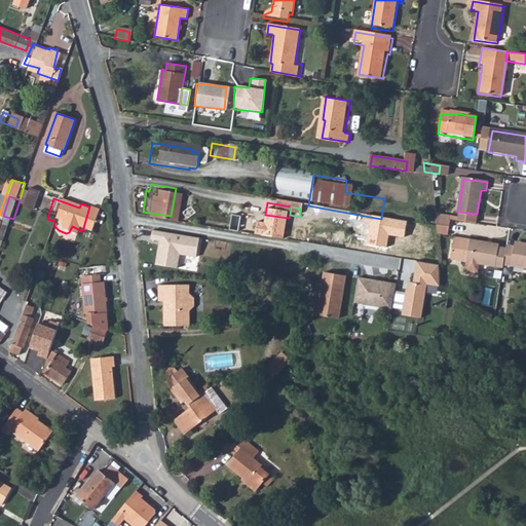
[(300,209),(300,217),(313,218),(314,211),(300,209)]
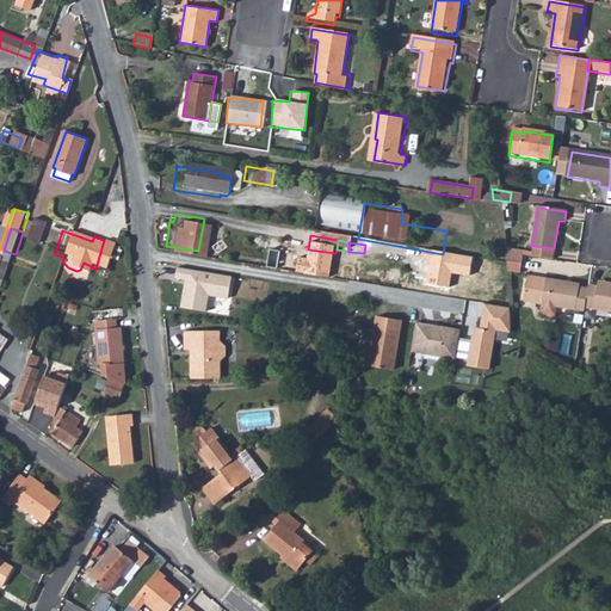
[(532,246),(531,255),(554,259),(554,248),(532,246)]
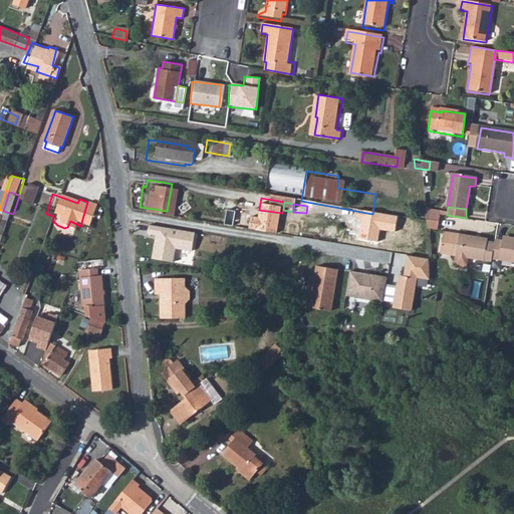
[(422,211),(425,227),(434,227),(436,213),(422,211)]
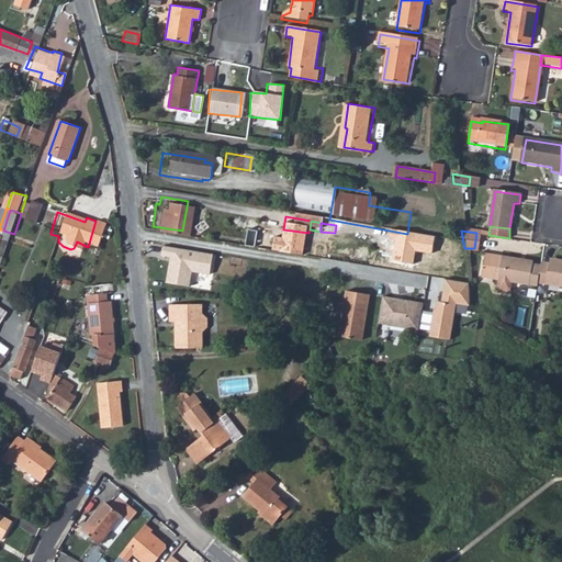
[(512,281),(540,284),(540,282),(542,265),(535,265),(535,260),(485,254),(481,276),(497,279),(497,290),(508,291),(512,289),(512,281)]
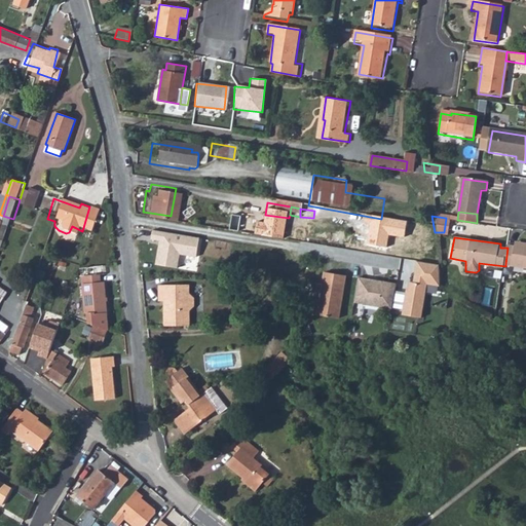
[(508,248),(505,264),(525,266),(525,243),(518,243),(518,246),(509,245),(508,248)]
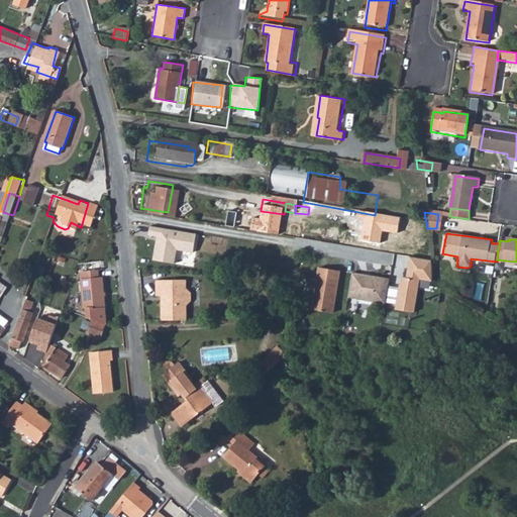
[(99,267),(99,266),(99,256),(71,261),(65,280),(79,278),(82,277),(82,269),(97,268),(99,267)]
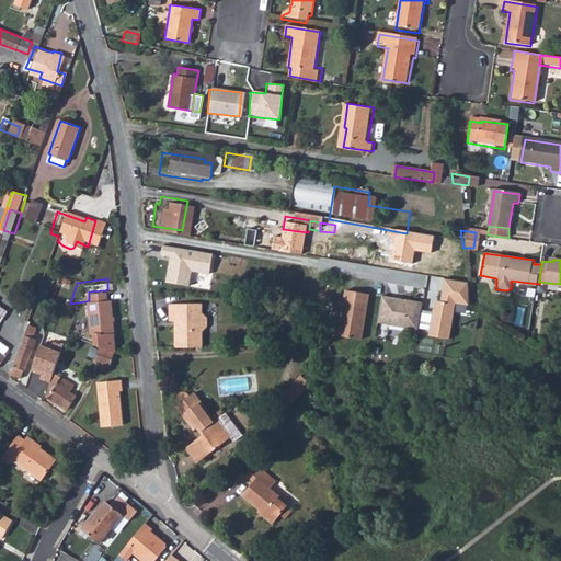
[(469,283),(444,279),(441,302),(438,301),(437,308),(433,308),(430,336),(450,340),(456,304),(470,306),(469,283)]
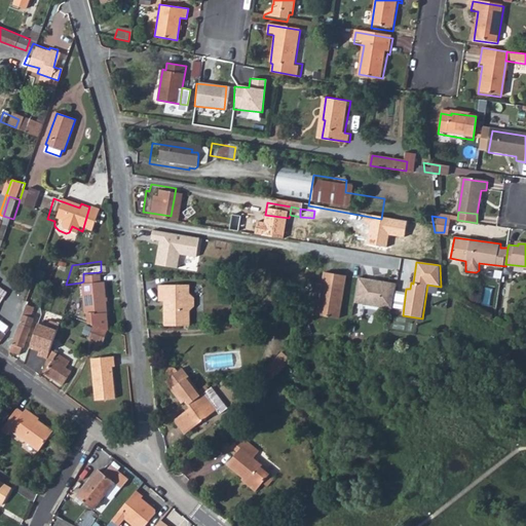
[(99,278),(99,272),(83,273),(83,282),(80,283),(84,311),(86,310),(88,322),(104,326),(109,328),(104,279),(99,278)]
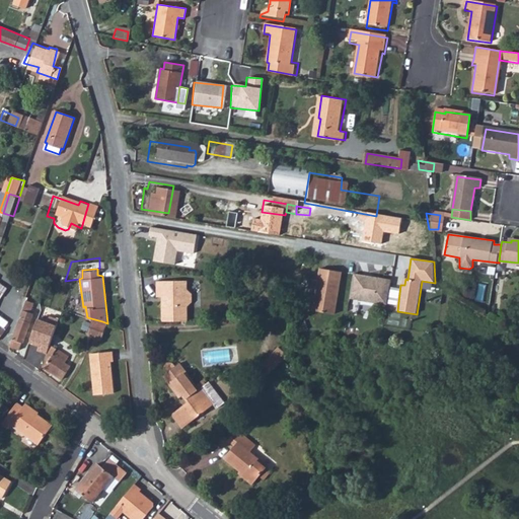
[(313,311),(335,314),(342,272),(320,269),(313,311)]
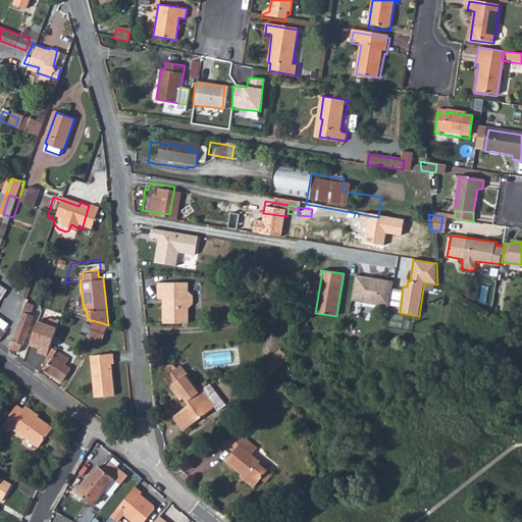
[(31,274),(27,288),(34,291),(38,276),(31,274)]
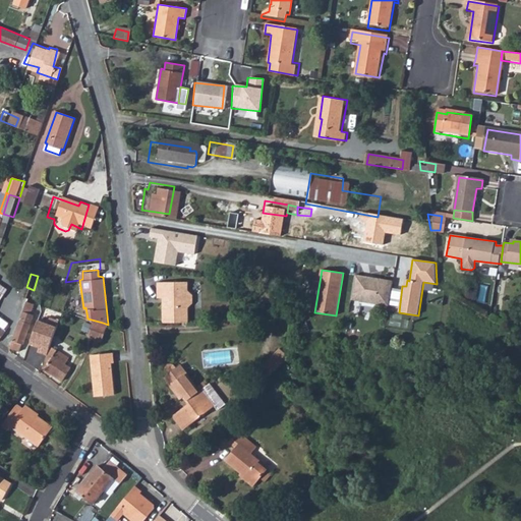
[(356,276),(351,299),(389,305),(393,282),(374,279),(371,281),(366,280),(367,278),(356,276)]
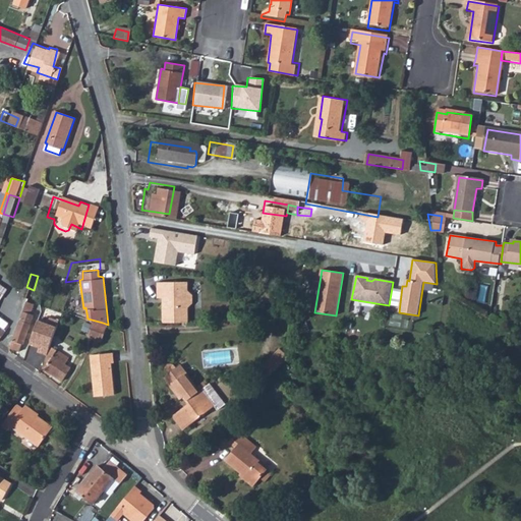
[(160,297),(161,322),(187,320),(186,304),(190,300),(189,291),(184,288),(184,280),(154,281),(155,297),(160,297)]
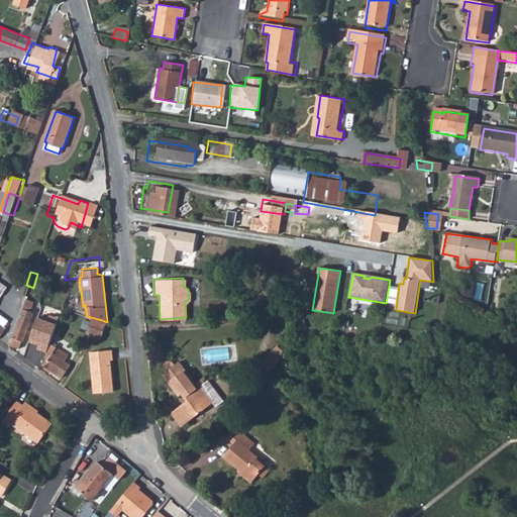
[(21,300),(7,347),(15,349),(20,336),(22,337),(30,313),(26,312),(29,303),(21,300)]
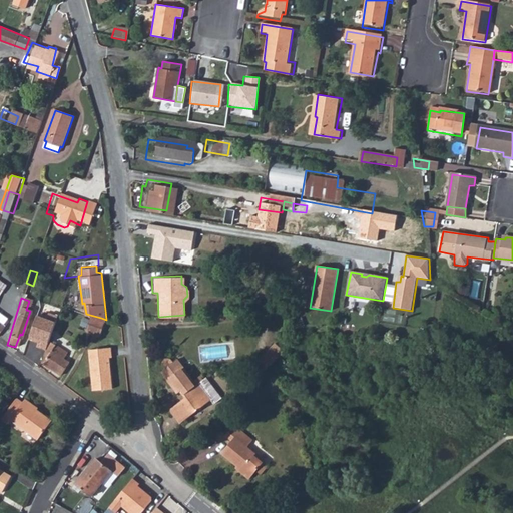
[(0,332),(9,320),(0,313),(0,332)]
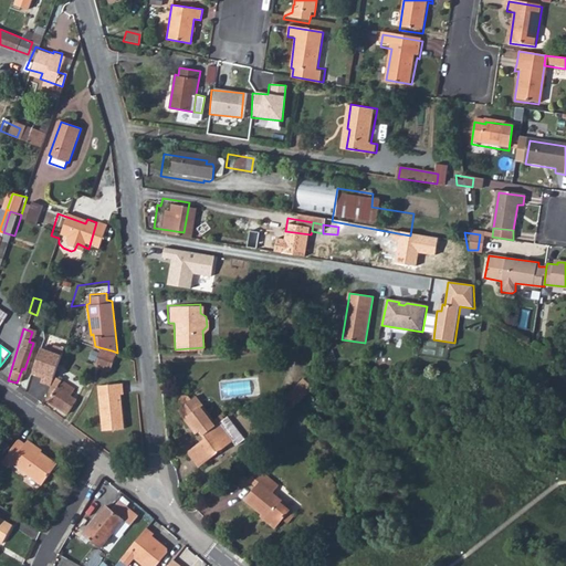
[(39,381),(46,386),(58,347),(50,345),(49,350),(39,348),(32,371),(42,374),(41,378),(39,381)]
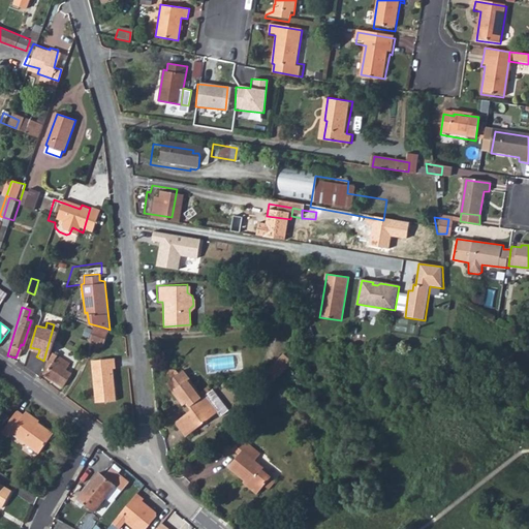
[(101,342),(104,328),(89,323),(85,337),(101,342)]
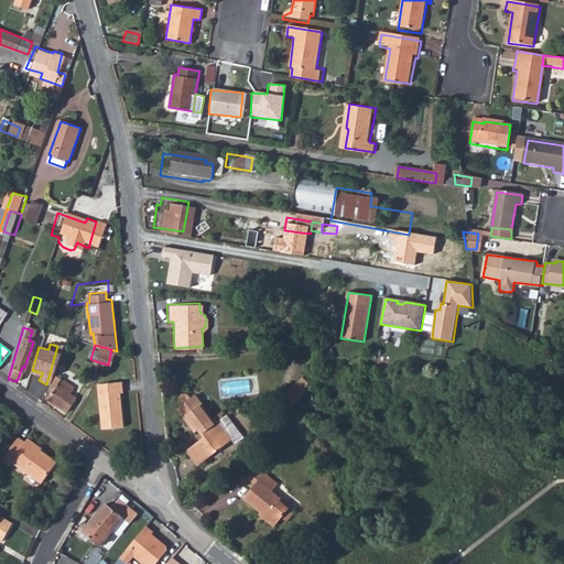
[(75,389),(54,377),(46,399),(68,413),(78,400),(73,396),(75,389)]
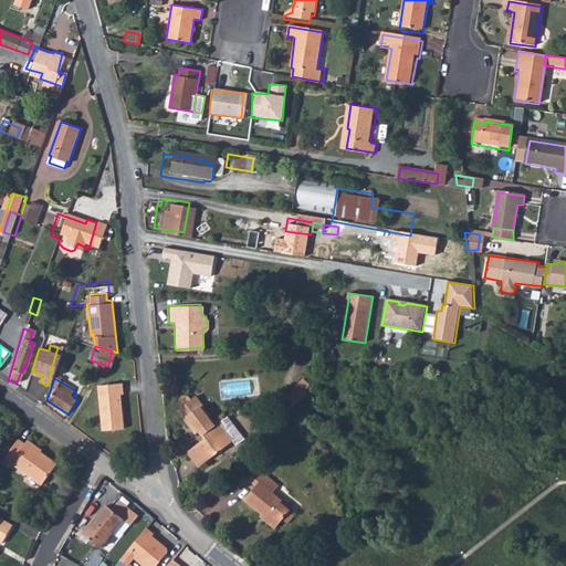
[(121,380),(97,384),(103,428),(124,426),(119,391),(123,391),(121,380)]
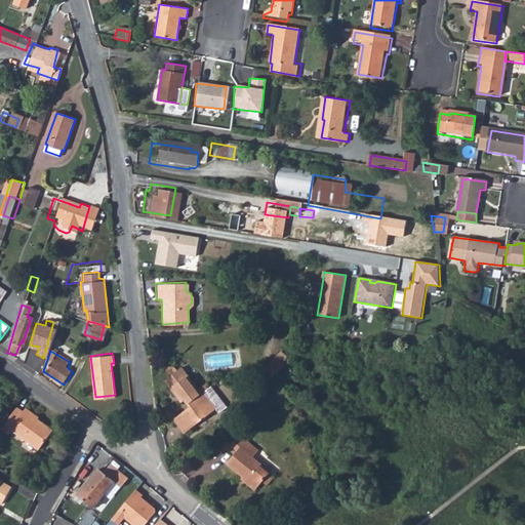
[(211,419),(218,412),(199,392),(194,397),(191,394),(193,392),(172,370),(169,373),(164,368),(161,368),(158,372),(158,375),(162,380),(159,385),(177,404),(180,401),(186,407),(171,422),(184,435),(206,414),(211,419)]
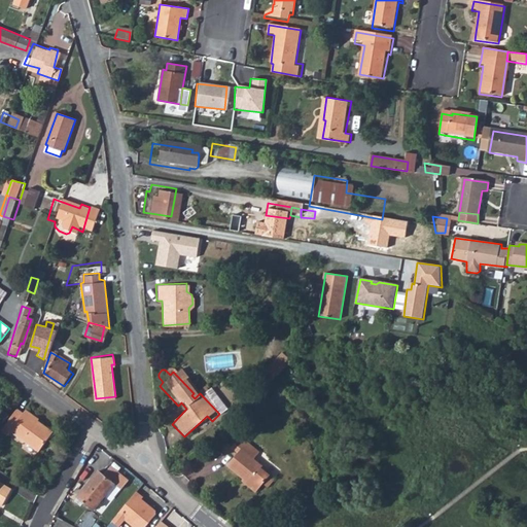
[(16,410),(14,413),(47,437),(50,433),(16,410)]
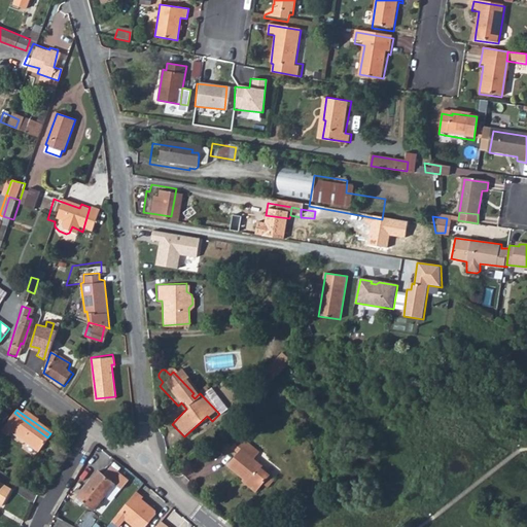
[(47,437),(14,413),(0,430),(6,434),(9,431),(37,453),(47,437)]
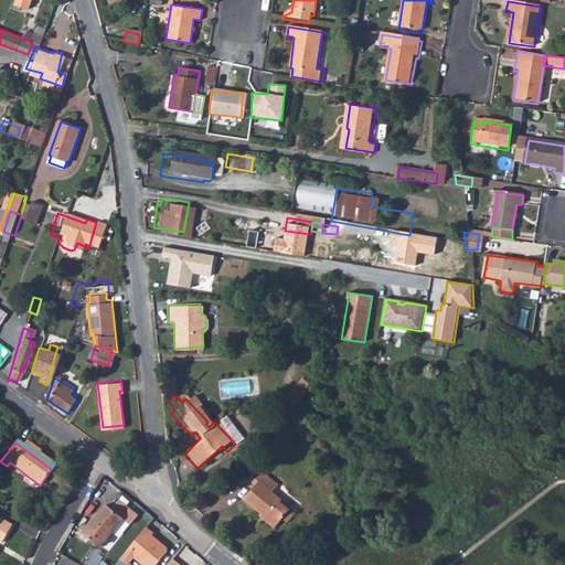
[(284,521),(291,510),(281,502),(284,500),(273,491),(279,483),(258,467),(248,478),(257,483),(246,498),(266,514),(264,516),(278,528),(284,521)]
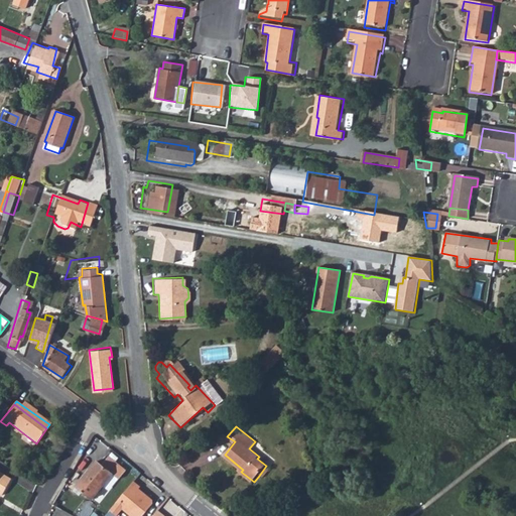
[(108,475),(93,464),(74,489),(89,501),(108,475)]
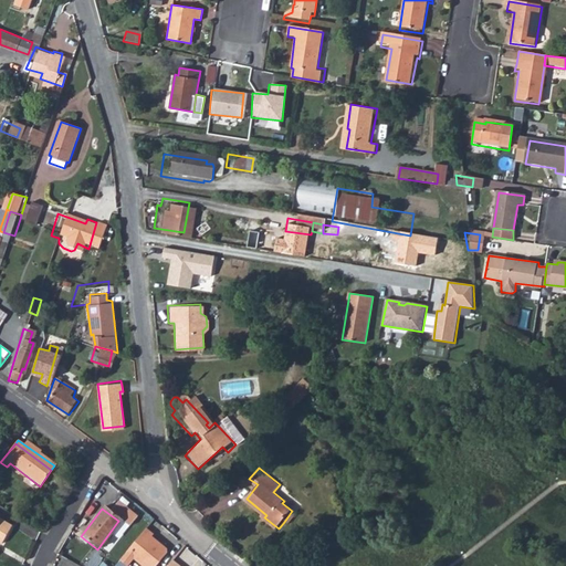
[(297,515),(292,511),(284,522),(290,525),(297,515)]
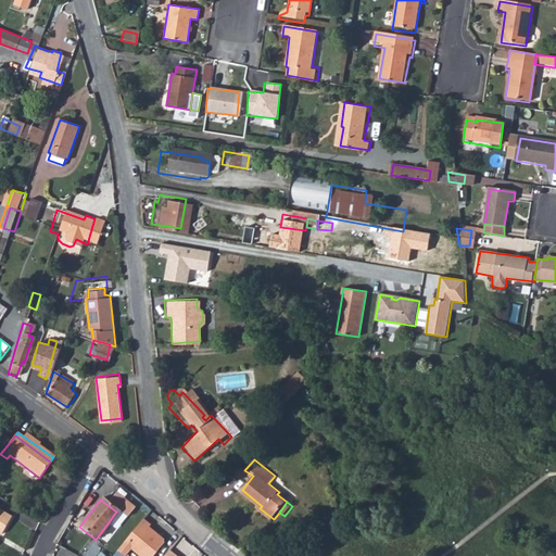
[(140,521),(116,551),(123,555),(124,555),(130,550),(139,555),(152,555),(163,542),(163,539),(140,521)]
